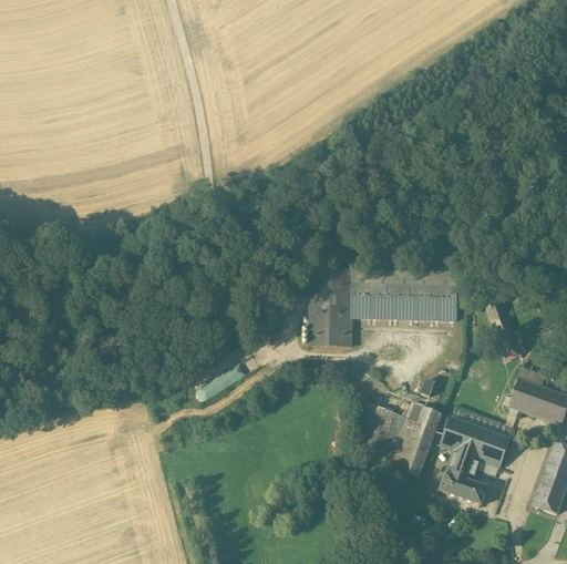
[(351,269),(328,269),(327,295),(310,295),(309,345),(350,346),(350,317),(351,269)]
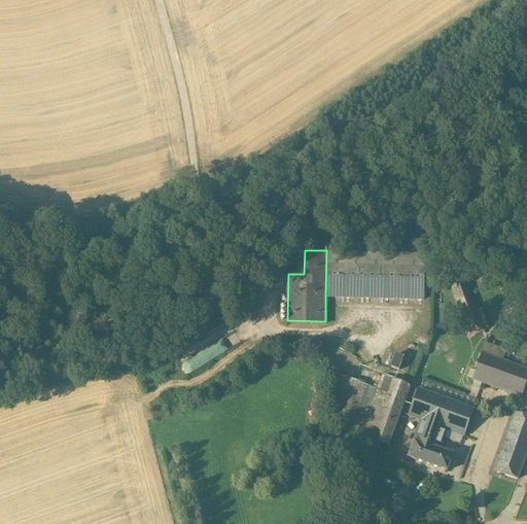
[(304,274),(305,250),(299,250),(299,254),(297,269),(288,269),(288,274),(304,274)]
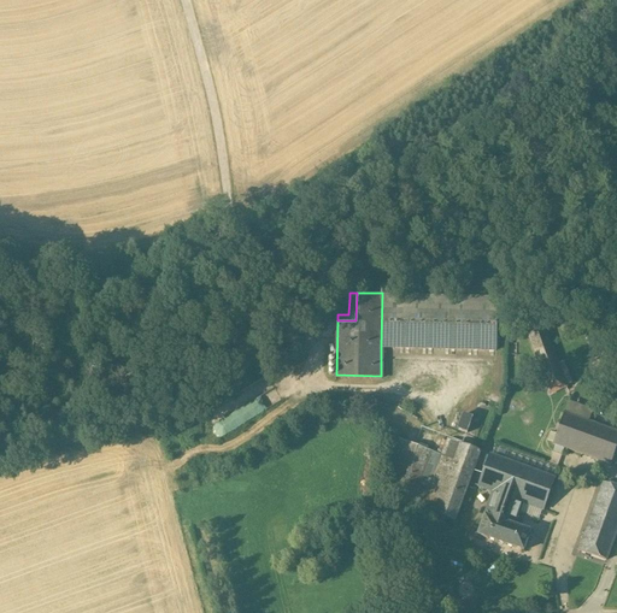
[(497,295),(382,293),(381,345),(495,347),(497,308),(497,295)]
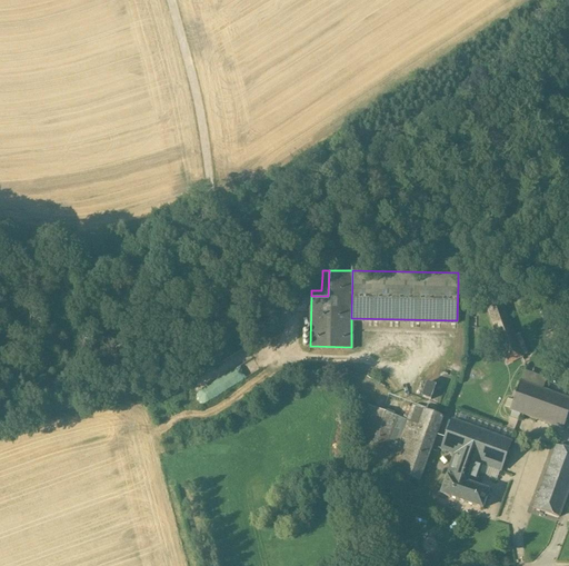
[(467,274),(458,272),(458,285),(467,285),(467,274)]
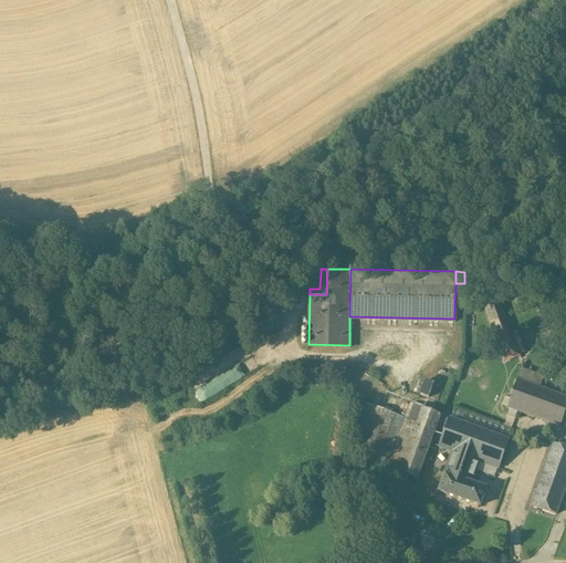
[(496,292),(482,296),(491,320),(505,315),(496,292)]
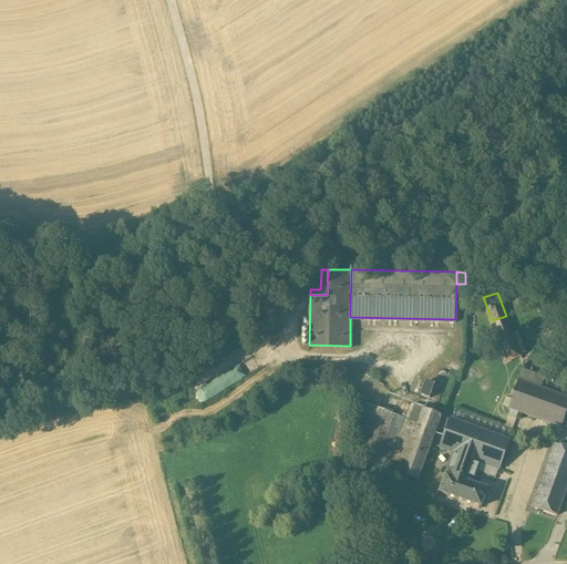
[(511,316),(495,321),(507,359),(523,354),(511,316)]
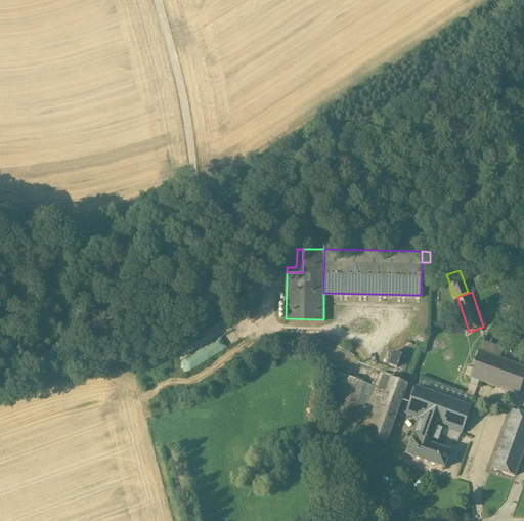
[(185,366),(211,351),(206,344),(219,337),(213,327),(175,350),(185,366)]
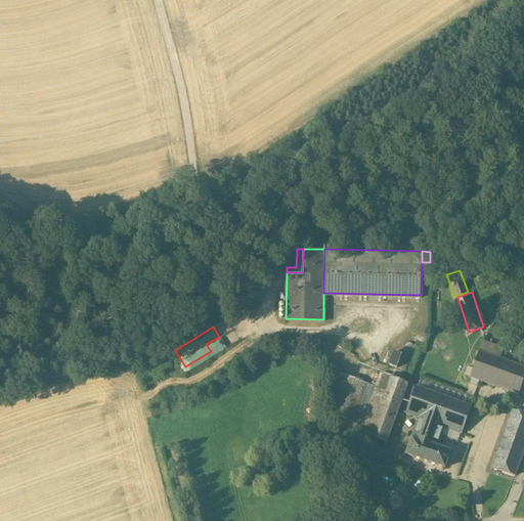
[(523,376),(523,364),(479,348),(470,375),(518,392),(523,376)]
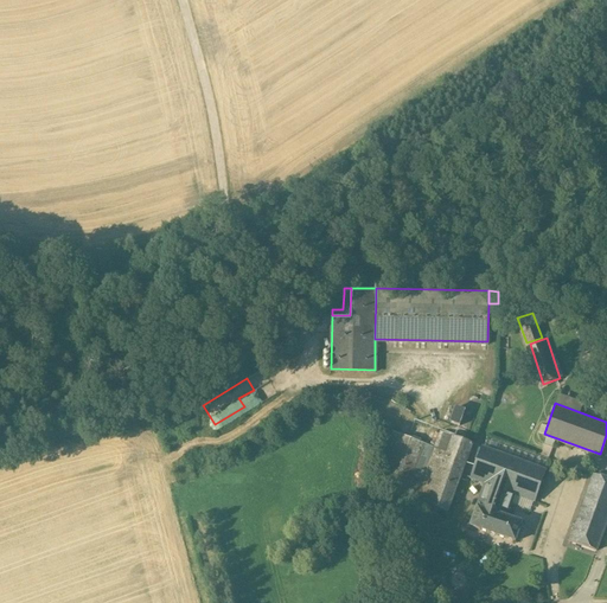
[(423,441),(388,428),(378,455),(389,460),(379,486),(403,494),(423,441)]
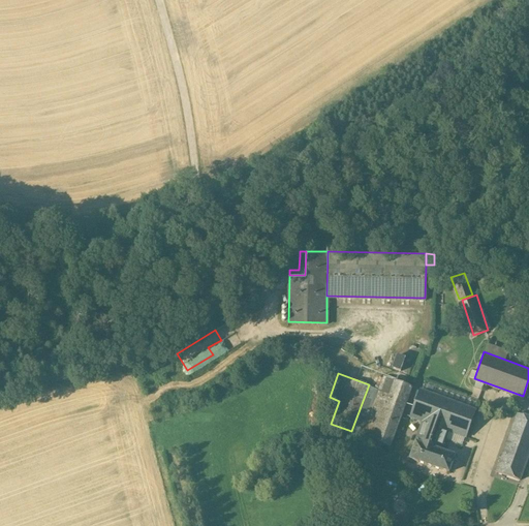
[(384,374),(379,389),(369,384),(351,431),(362,434),(362,435),(390,445),(412,384),(384,374)]
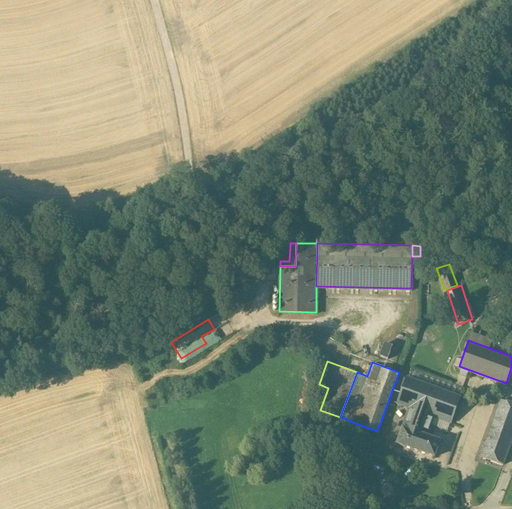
[(460,394),(407,375),(397,402),(408,406),(433,415),(450,421),(460,394)]
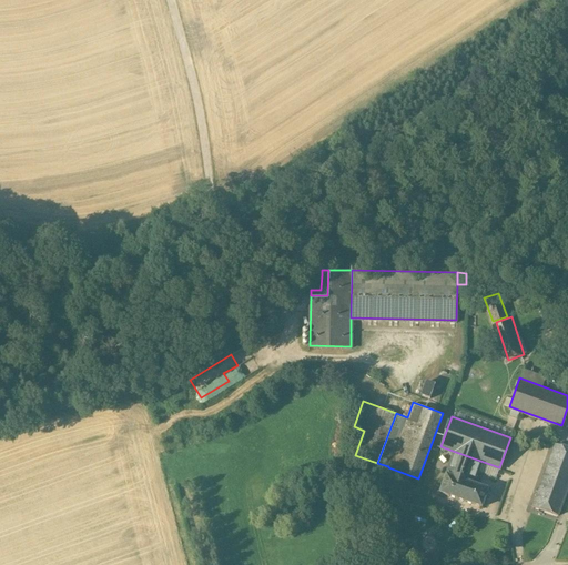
[(567,446),(556,442),(533,504),(558,514),(567,484),(567,446)]
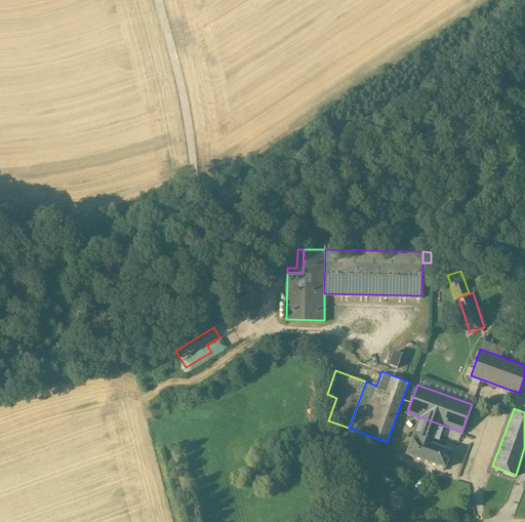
[(444,426),(418,416),(406,453),(445,467),(451,449),(438,445),(444,426)]
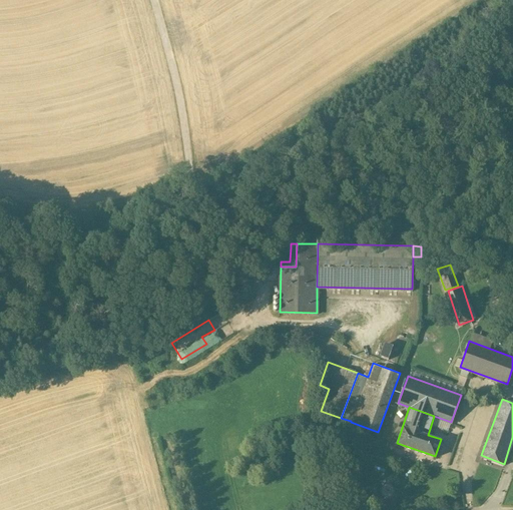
[(373,440),(367,438),(365,444),(371,447),(373,440)]
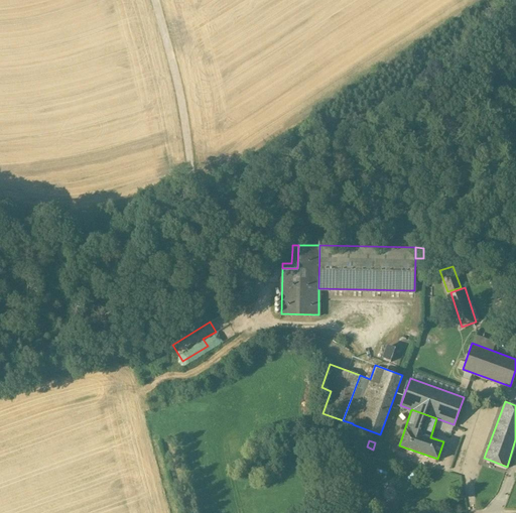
[(328,482),(315,483),(316,497),(329,496),(328,482)]
